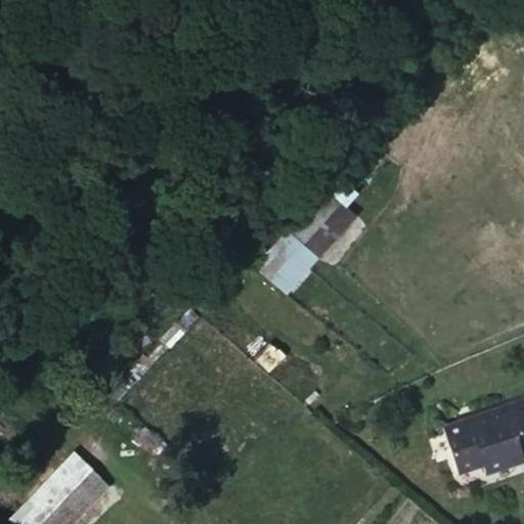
[(253,264),(285,292),(356,214),(346,205),(356,193),(338,175),(253,264)]
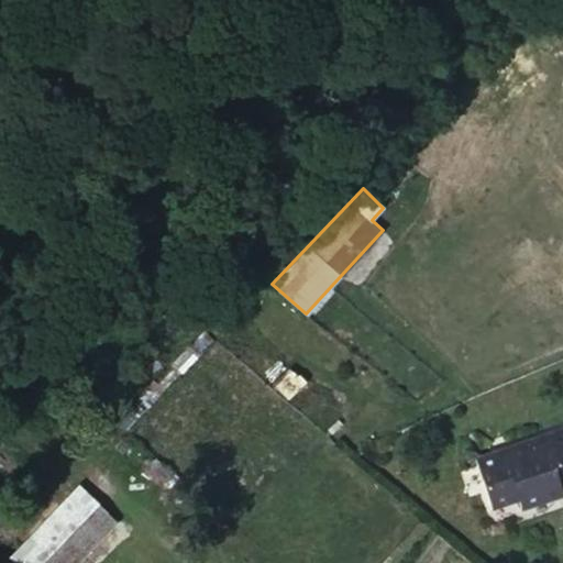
[(562,430),(474,459),(489,507),(517,498),(520,508),(562,494),(559,484),(562,482),(562,430)]
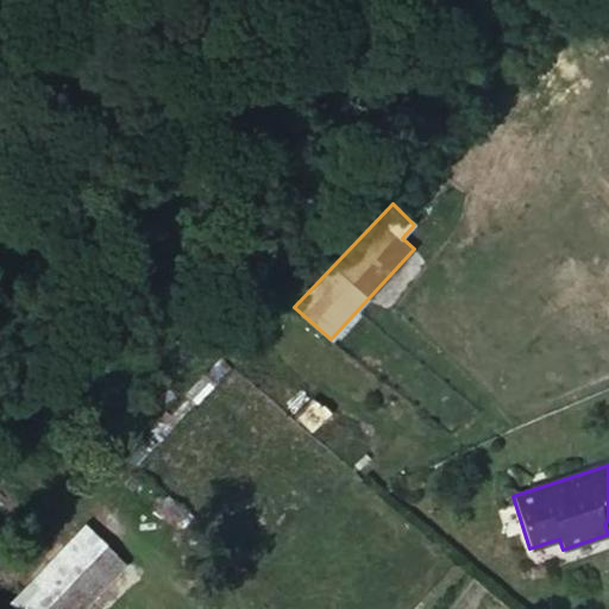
[(11,603),(17,608),(45,608),(107,546),(85,526),(11,603)]
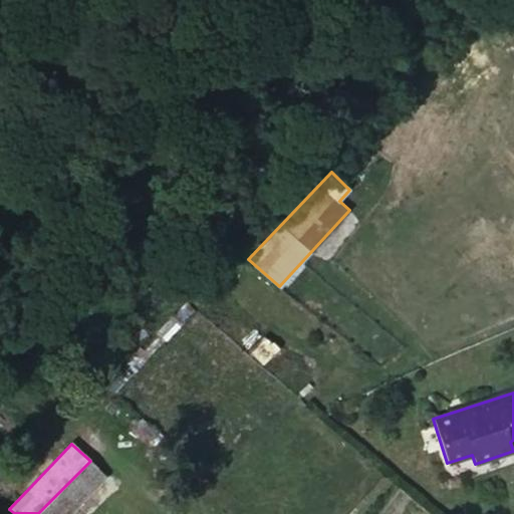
[(90,461),(38,513),(62,513),(102,473),(90,461)]
